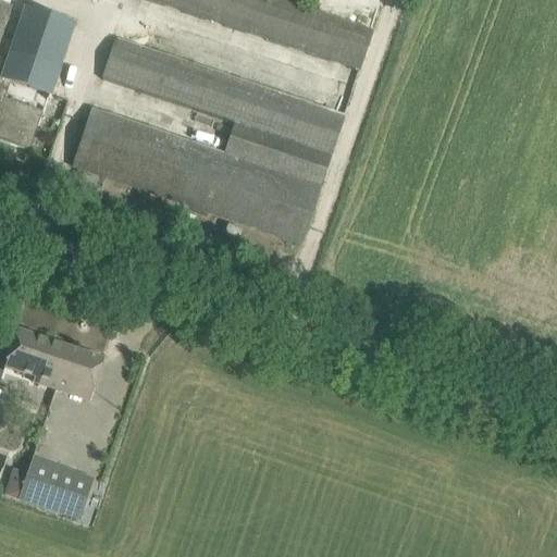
[(146,0),(359,71),(373,31),(281,0),(146,0)]
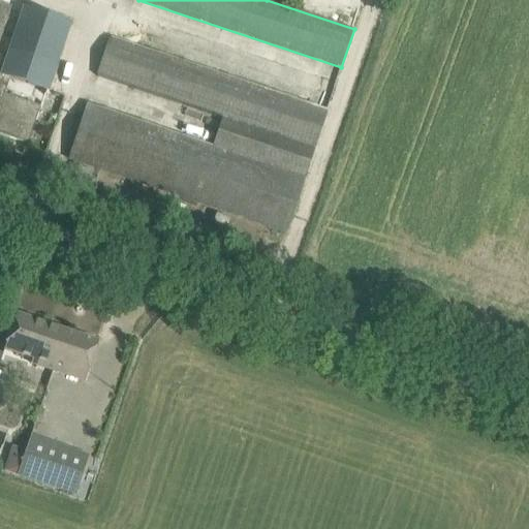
[(0,2),(0,48),(7,51),(22,9),(0,2)]
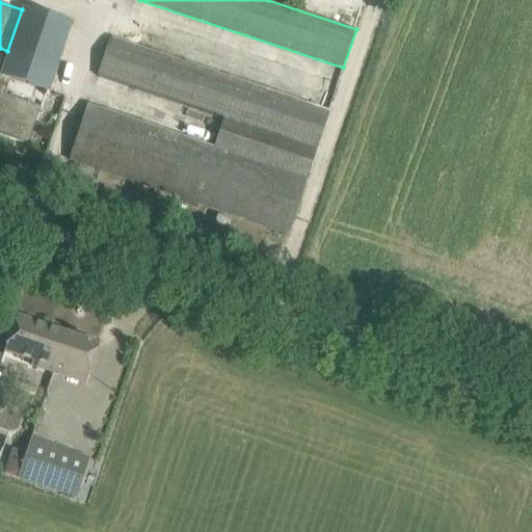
[(22,8),(22,9),(7,51),(9,52),(54,67),(70,24),(22,8)]
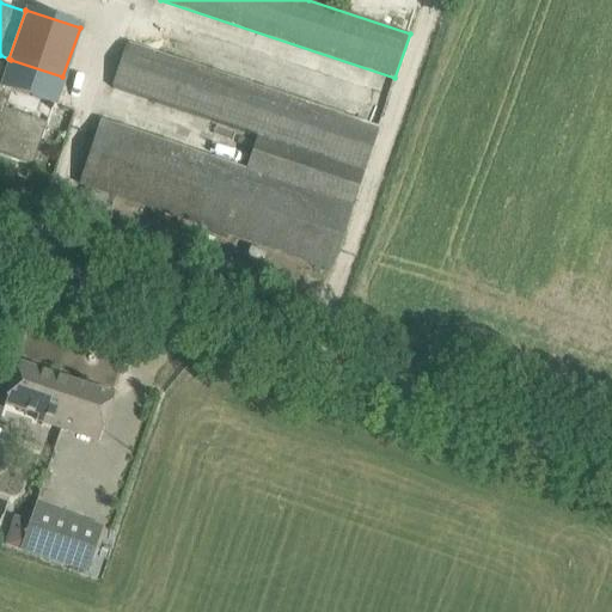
[(89,161),(80,184),(330,269),(338,246),(378,129),(127,44),(108,104),(126,110),(120,127),(102,121),(89,161)]
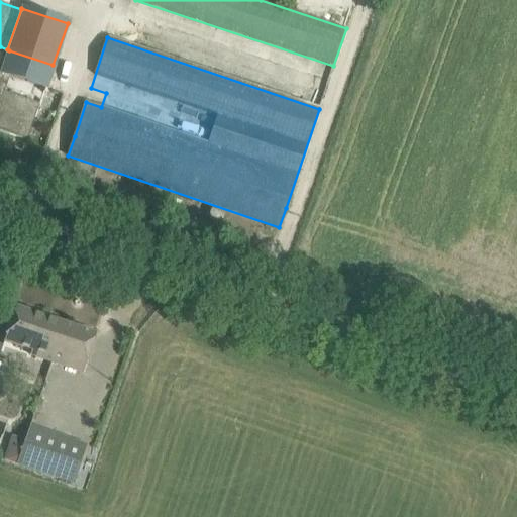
[(2,74),(9,77),(45,88),(53,65),(9,50),(2,74)]
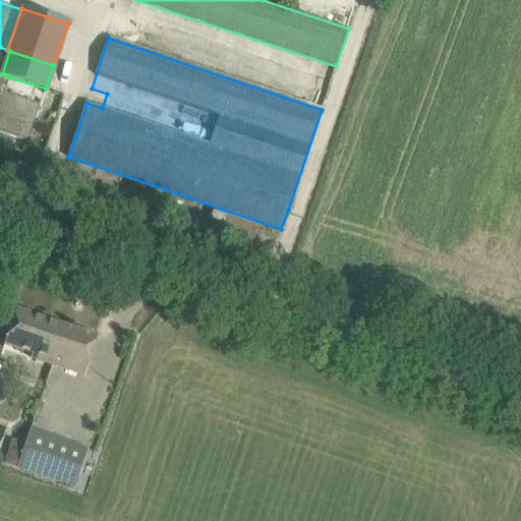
[(4,94),(9,77),(2,74),(0,73),(0,133),(26,142),(40,106),(4,94)]
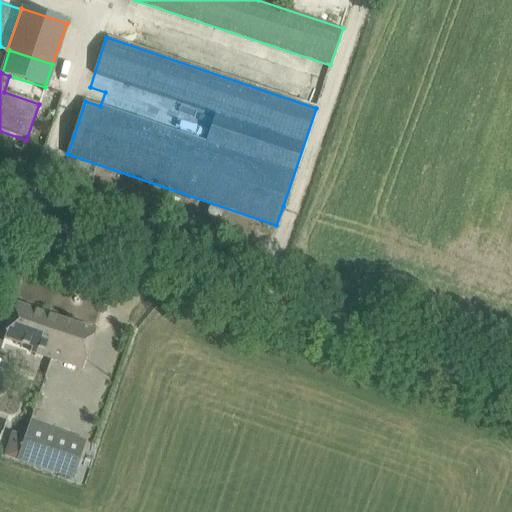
[(53,340),(57,329),(60,320),(15,304),(3,339),(31,348),(29,353),(51,360),(57,342),(53,340)]
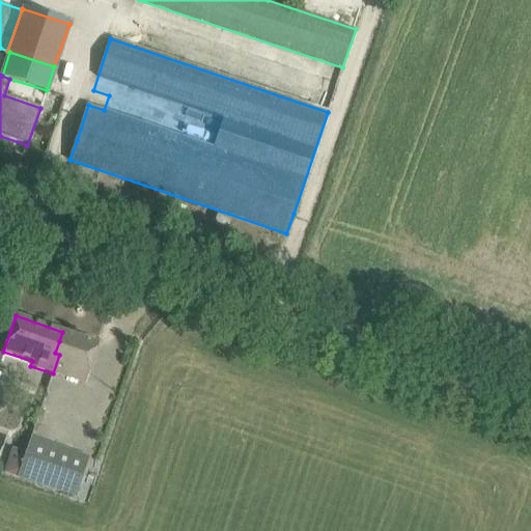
[(62,332),(59,341),(55,353),(59,355),(53,373),(84,384),(99,343),(62,332)]
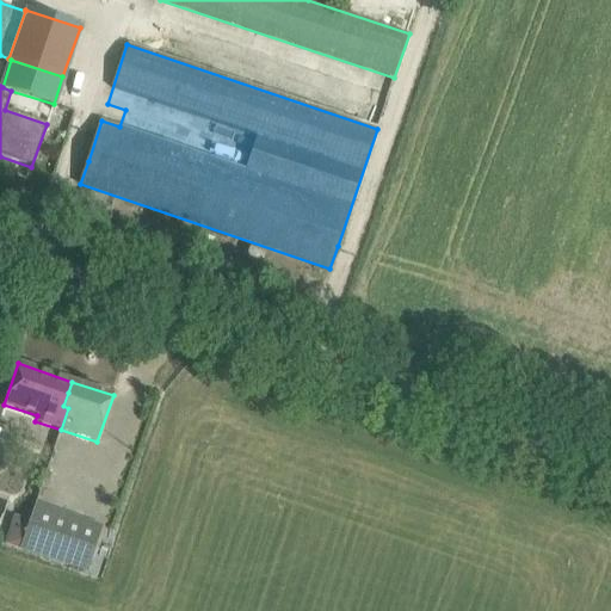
[(85,575),(102,528),(36,504),(30,522),(19,550),(19,551),(85,575)]
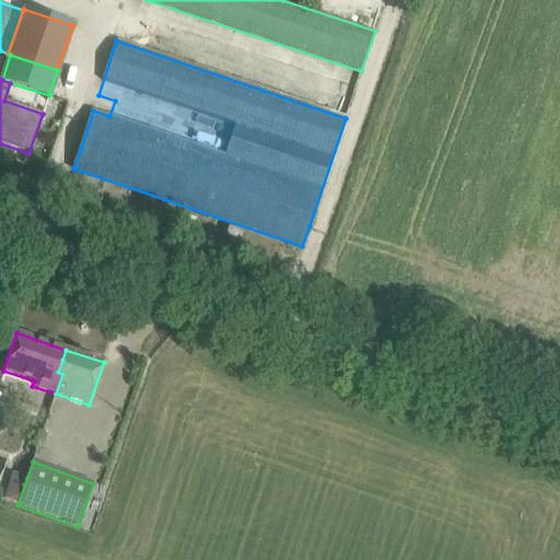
[(18,504),(27,478),(13,474),(4,499),(18,504)]
